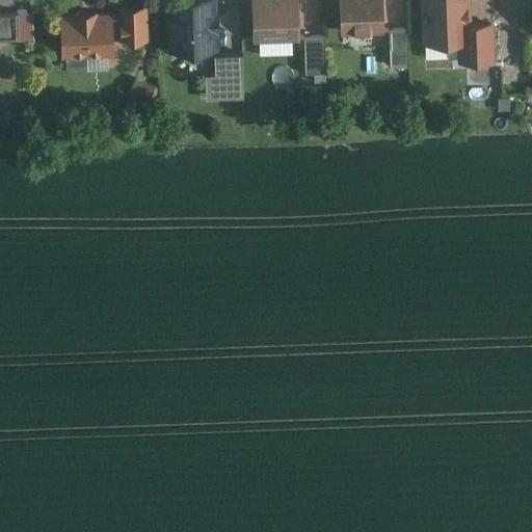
[(214,0),(169,0),(171,51),(216,50),(214,0)]
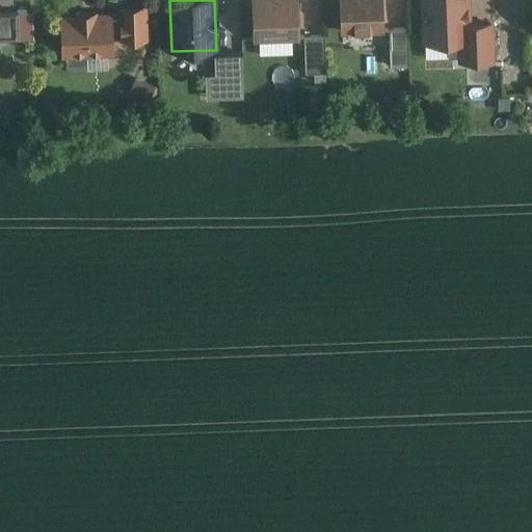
[(297,0),(251,0),(254,42),(299,41),(297,0)]
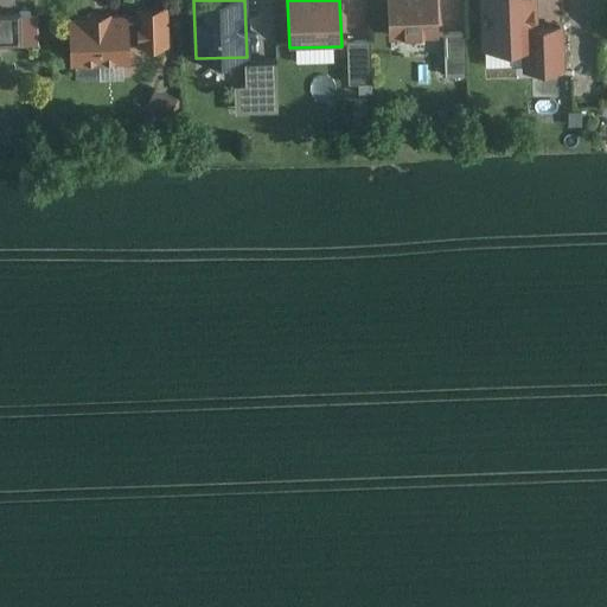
[(435,0),(387,0),(388,39),(436,38),(435,0)]
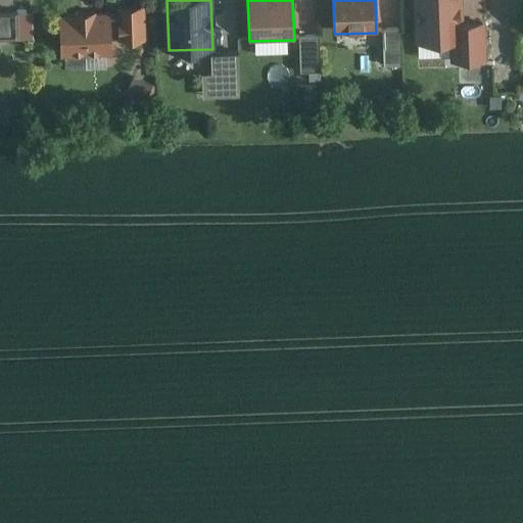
[(461,0),(413,0),(415,41),(460,40),(461,60),(486,59),(484,22),(462,24),(461,0)]
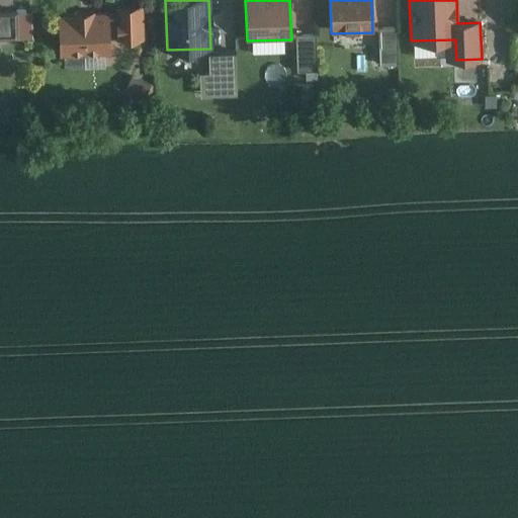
[(143,6),(116,7),(118,41),(145,40),(143,6)]
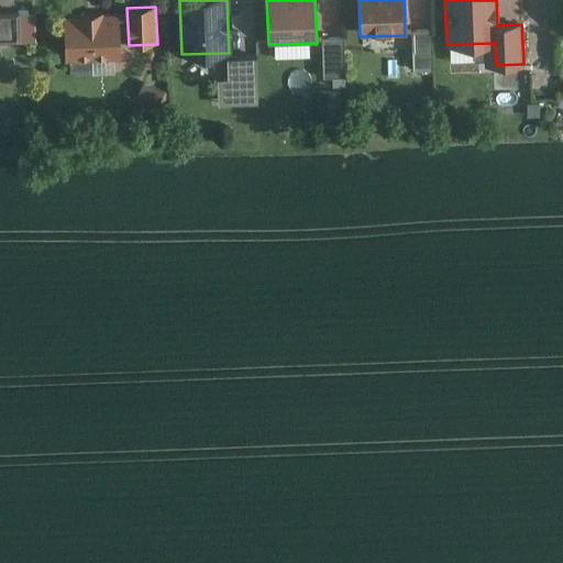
[(0,41),(17,41),(15,12),(0,12),(0,41)]
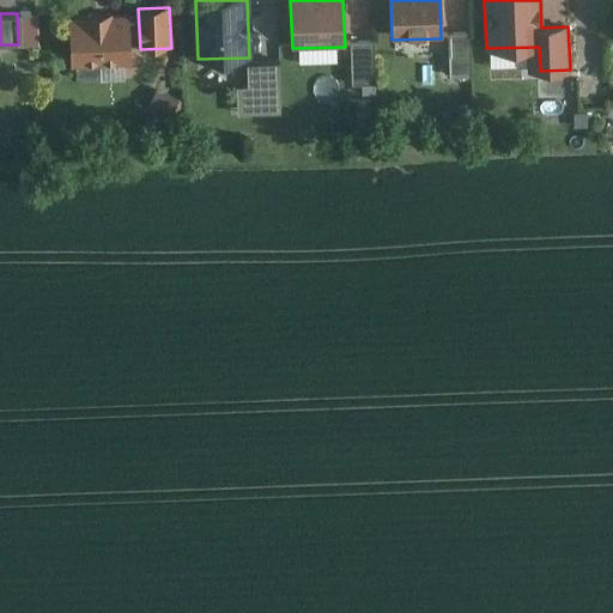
[(131,16),(71,18),(73,67),(132,65),(131,16)]
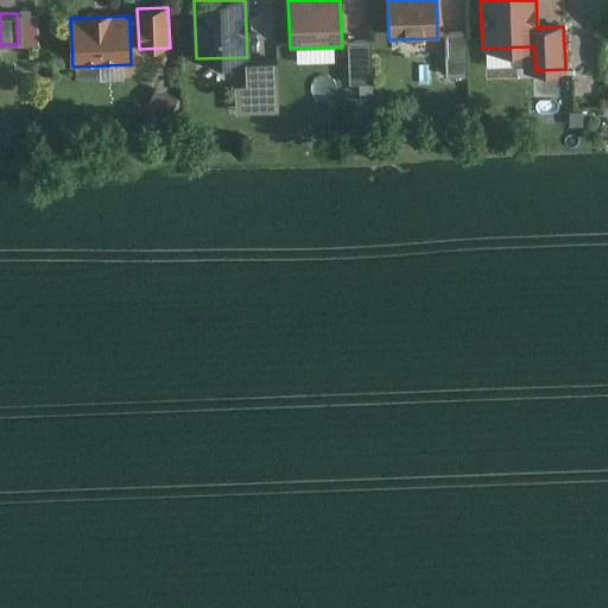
[(463,33),(444,33),(445,78),(464,78),(463,33)]
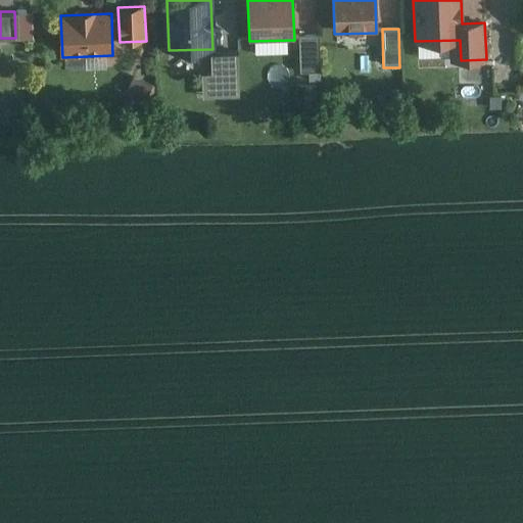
[(318,36),(298,36),(299,88),(320,87),(318,36)]
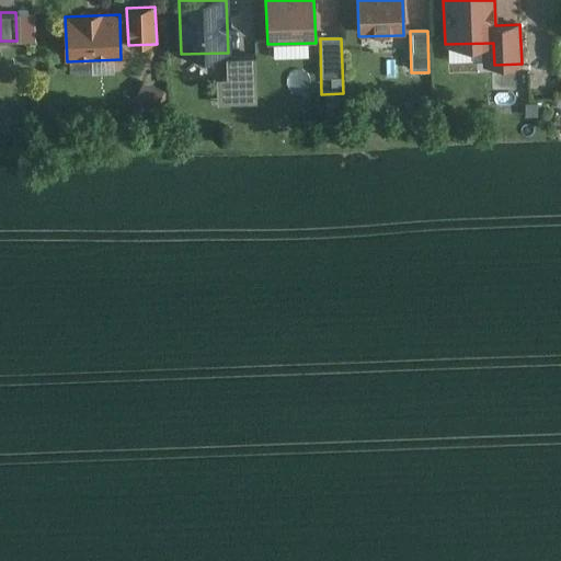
[(255,58),(226,59),(226,81),(217,81),(218,104),(256,104),(255,58)]
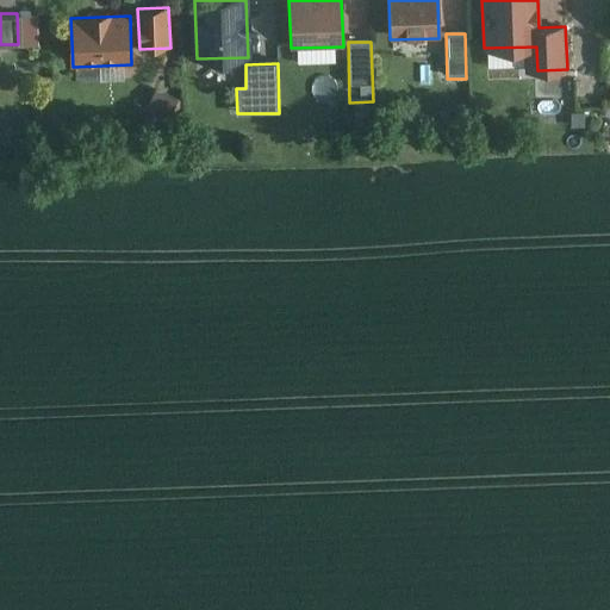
[(181,101),(156,89),(145,110),(170,122),(181,101)]
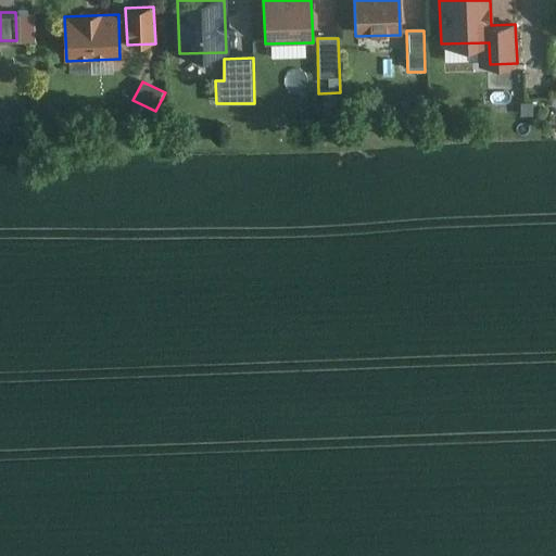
[(419,89),(403,84),(399,97),(415,102),(419,89)]
